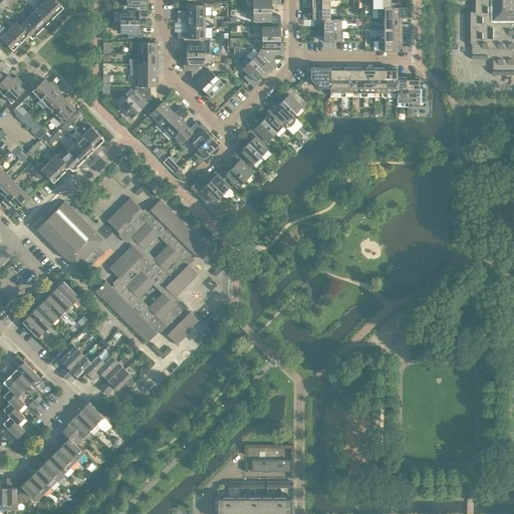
[(45,0),(42,3),(58,19),(61,16),(57,13),(63,8),(55,0),(45,0)]
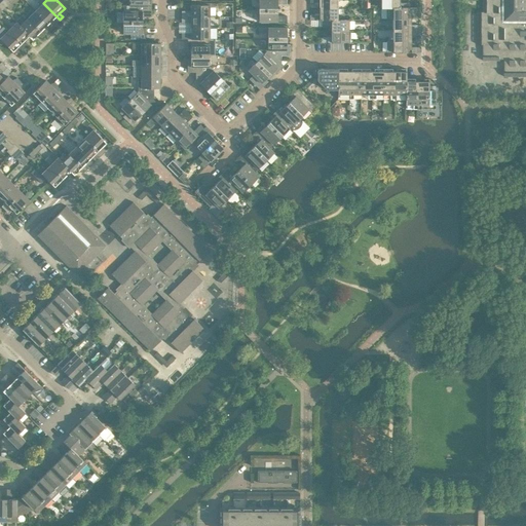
[(148,0),(147,0),(128,0),(129,6),(137,6),(137,11),(151,11),(151,0),(148,0)]
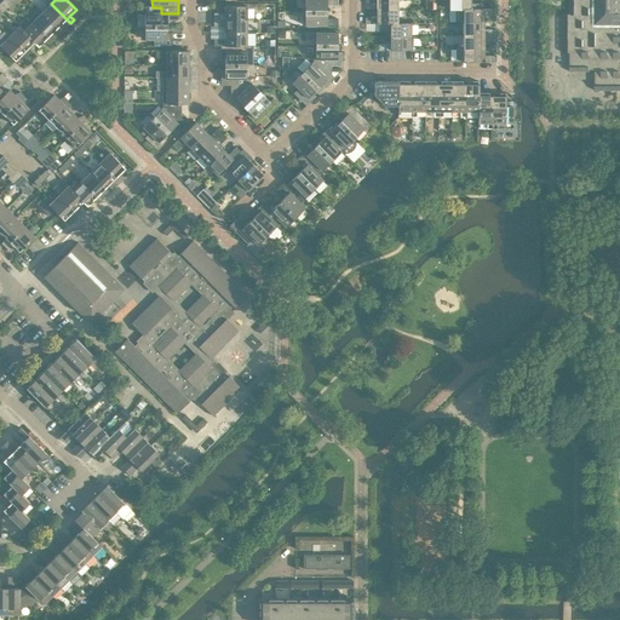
[(304,0),(304,12),(327,12),(327,6),(338,6),(337,0),(304,0)]
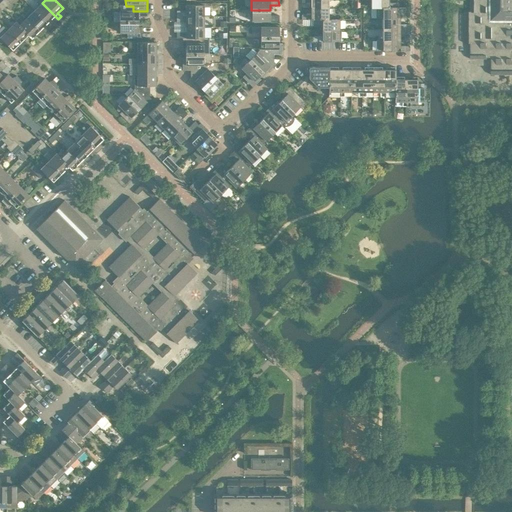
[(328,8),(328,0),(301,0),(301,2),(311,2),(311,8),(328,8)]
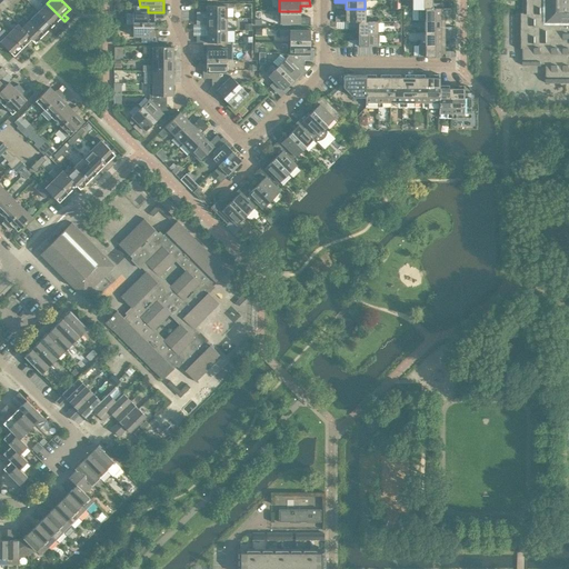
[(517,48),(522,49),(522,66),(541,66),(542,65),(546,65),(546,83),(568,82),(568,0),(522,0),(523,13),(517,13),(517,48)]
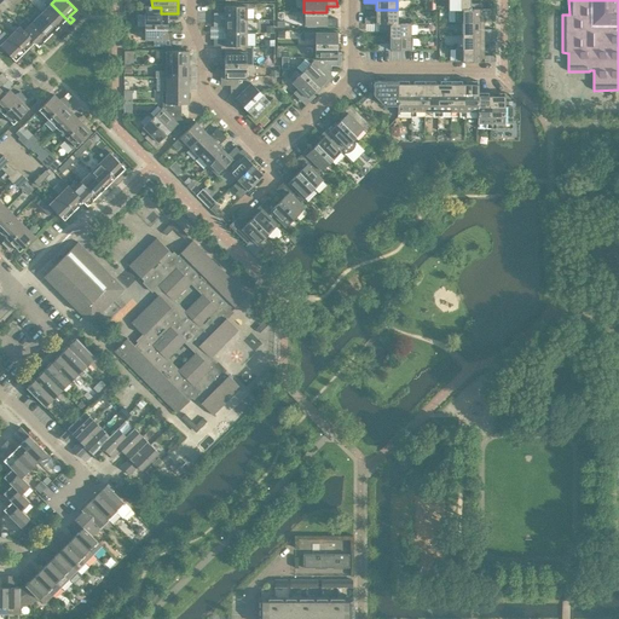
[(67,27),(70,23),(51,4),(41,13),(57,28),(63,22),(67,27)]
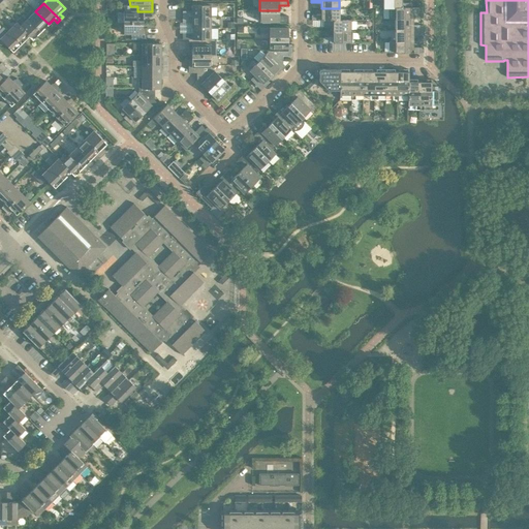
[(182,17),(211,17),(211,5),(191,5),(191,11),(182,11),(182,17)]
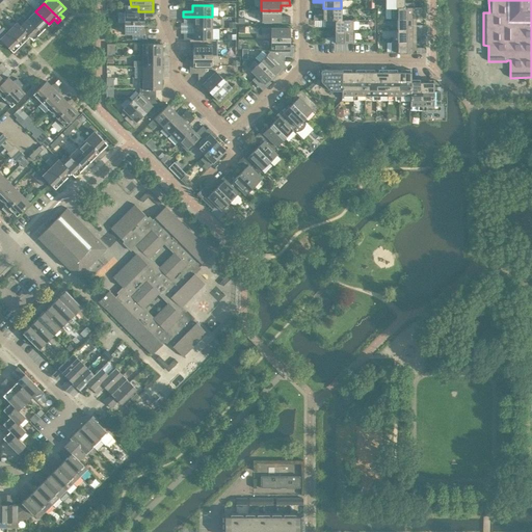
[(153,18),(153,11),(138,11),(138,6),(131,6),(131,11),(125,11),(124,23),(143,23),(143,18),(153,18)]
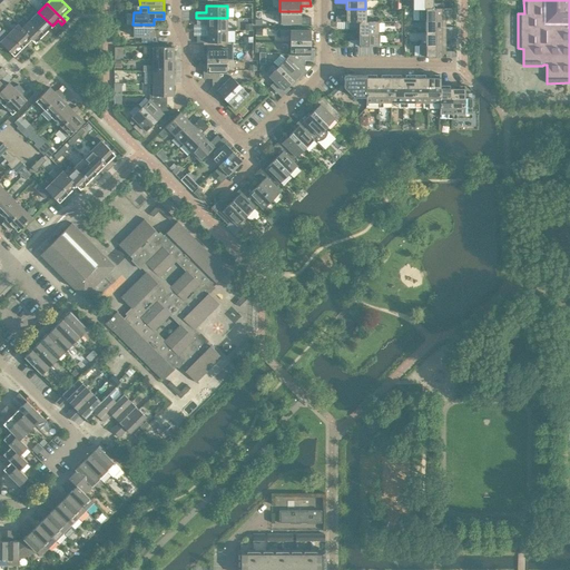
[(425,9),(425,20),(445,20),(445,13),(455,13),(455,8),(443,8),(443,9),(425,9)]
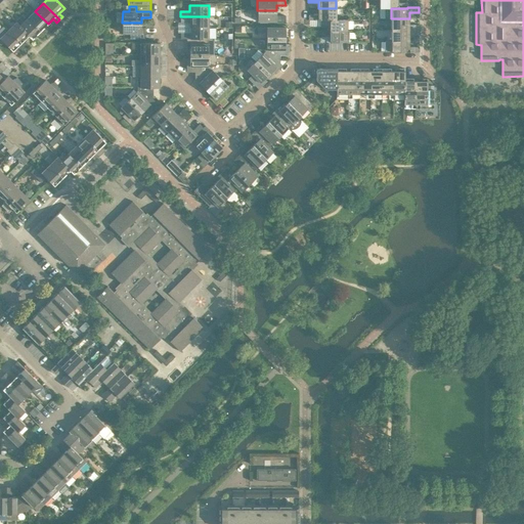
[(336,19),(336,8),(318,8),(318,14),(308,14),(308,20),(319,20),(319,19),(336,19)]
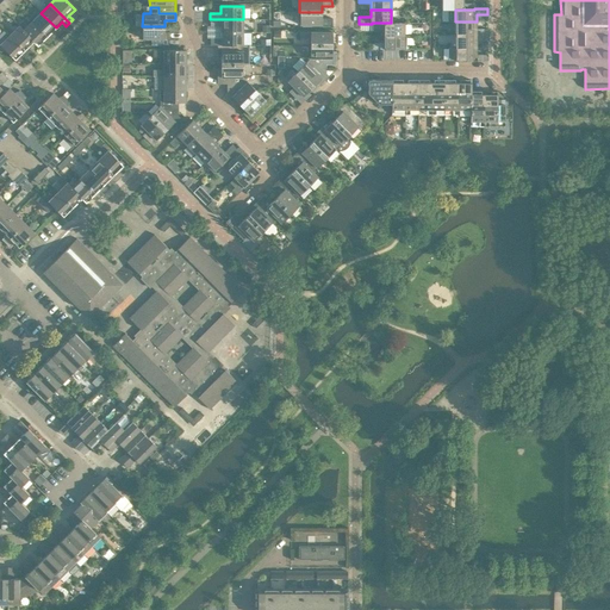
[(322,18),(322,12),(299,12),(299,25),(332,25),(332,18),(322,18)]
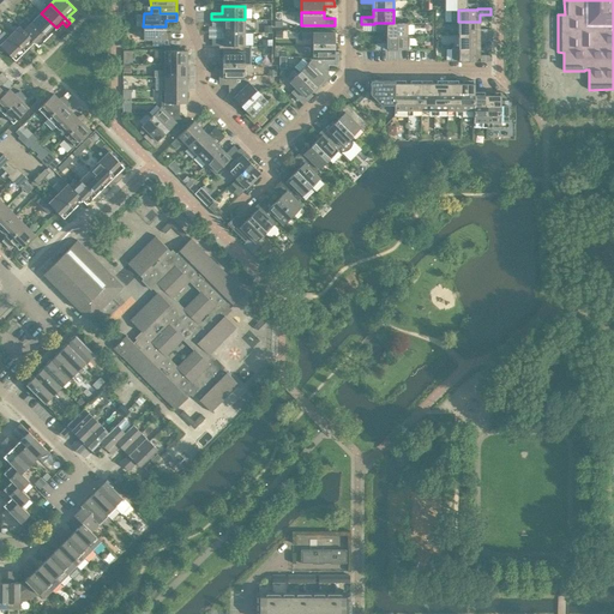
[(41,13),(32,22),(52,42),(55,38),(50,34),(56,28),(41,13)]
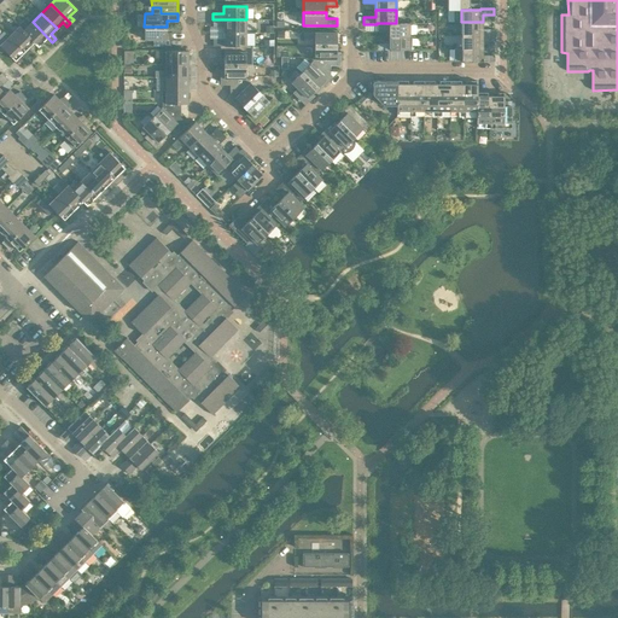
[(246,33),(246,19),(213,19),(213,27),(223,27),(223,33),(246,33)]
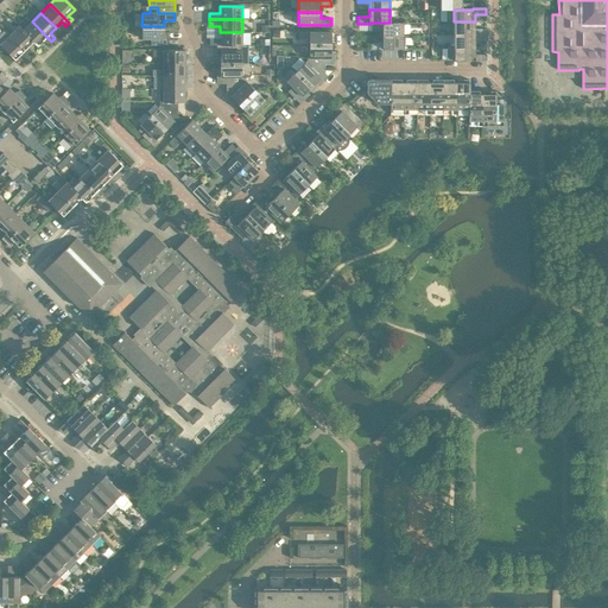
[(32,21),(24,30),(23,31),(33,42),(37,46),(43,40),(48,44),(51,42),(32,21)]
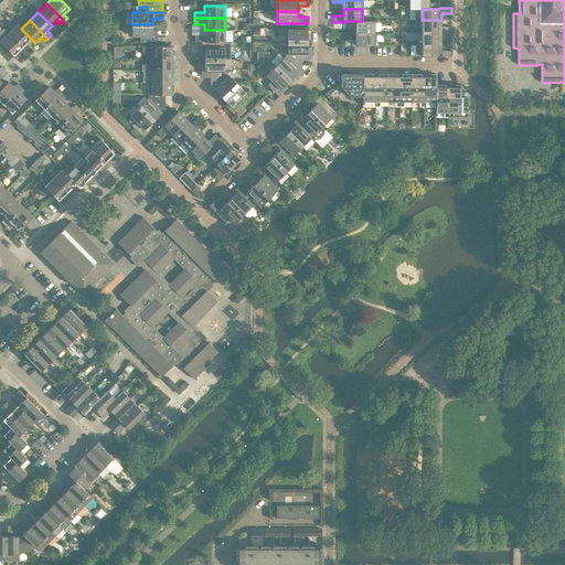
[(422,20),(422,32),(451,32),(451,27),(441,27),(441,20),(422,20)]
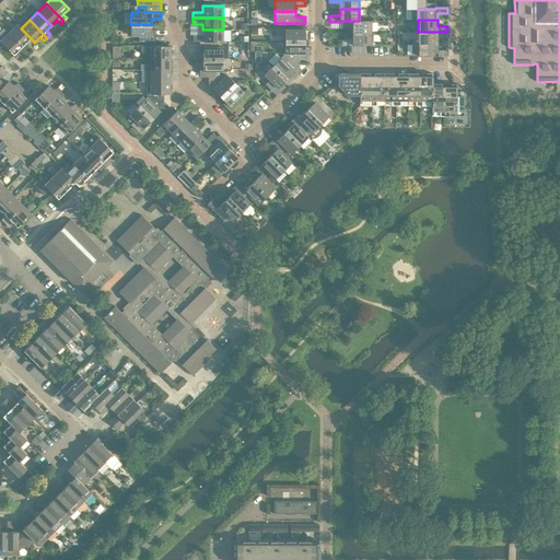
[(352,26),(352,33),(372,33),(372,21),(359,21),(341,21),(341,22),(341,26),(352,26)]
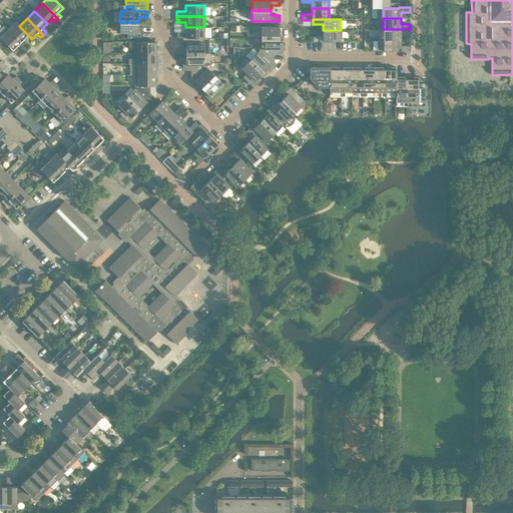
[(28,35),(19,26),(20,25),(16,22),(8,30),(24,46),(27,43),(23,40),(28,35)]
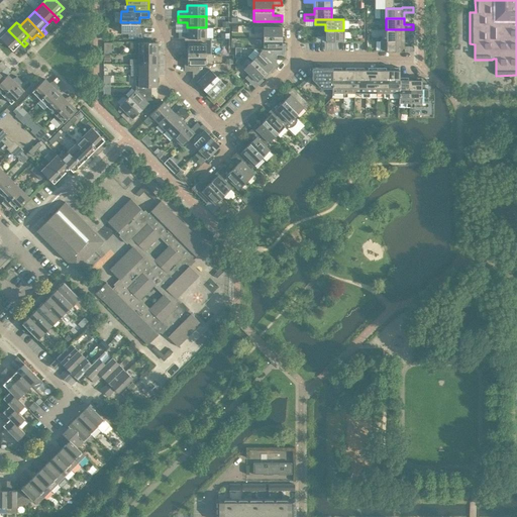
[(139,22),(120,22),(120,33),(128,33),(128,38),(142,38),(142,27),(139,27),(139,22)]
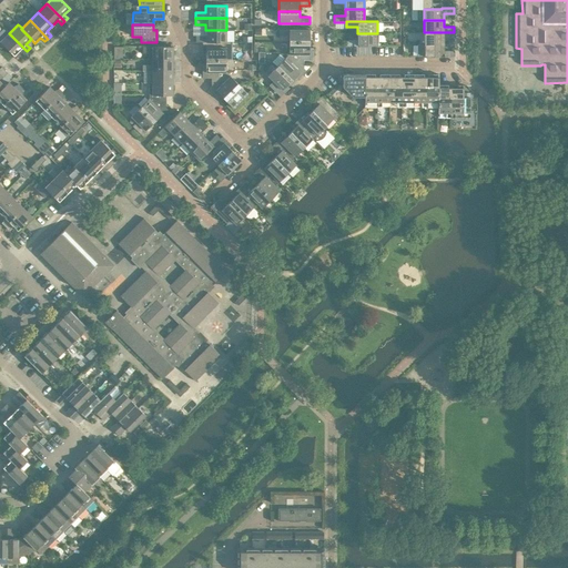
[(27,51),(9,33),(6,30),(0,36),(0,48),(1,49),(3,46),(13,57),(20,50),(23,54),(27,51)]
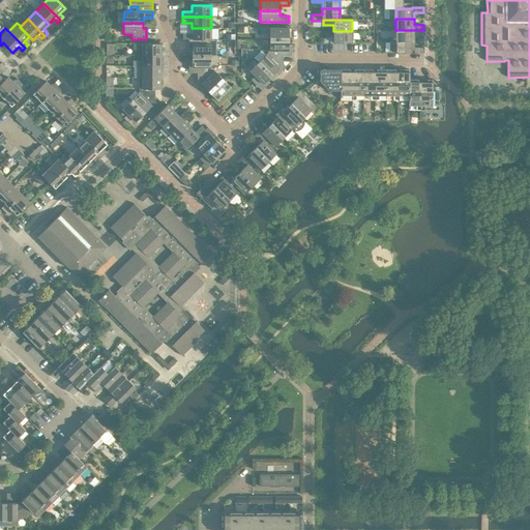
[(211,39),(211,28),(192,28),(192,33),(182,33),(182,39),(188,39),(211,39)]
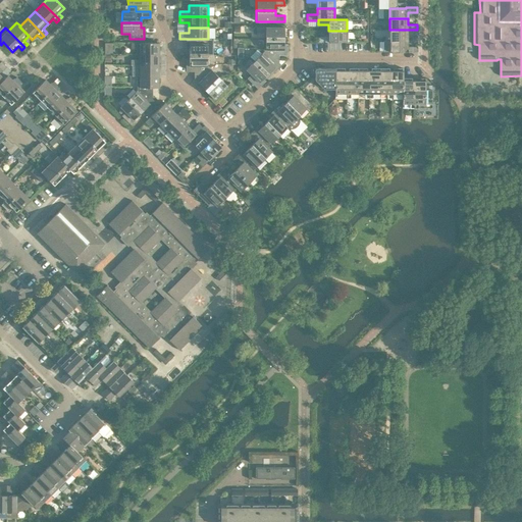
[(265,34),(265,39),(284,39),(284,28),(256,28),(256,34),(265,34)]
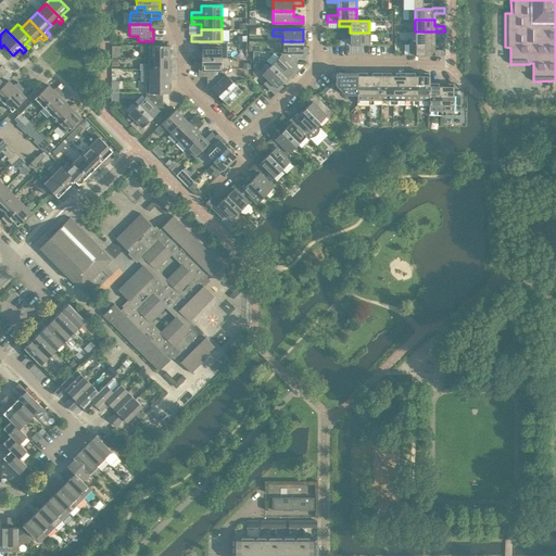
[(415,32),(415,43),(434,43),(434,37),(444,37),(444,32),(415,32)]
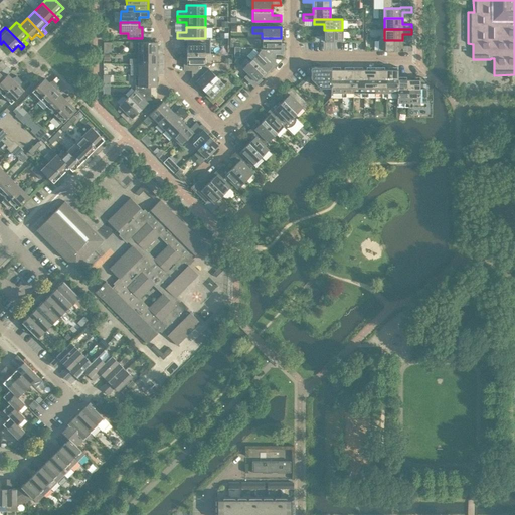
[(342,30),(324,30),(324,36),(314,36),(314,41),(342,41),(342,30)]
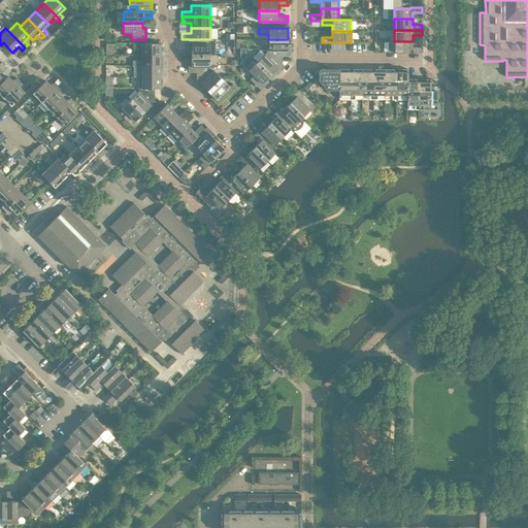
[(191,51),(191,56),(210,56),(210,39),(188,39),(188,51),(191,51)]
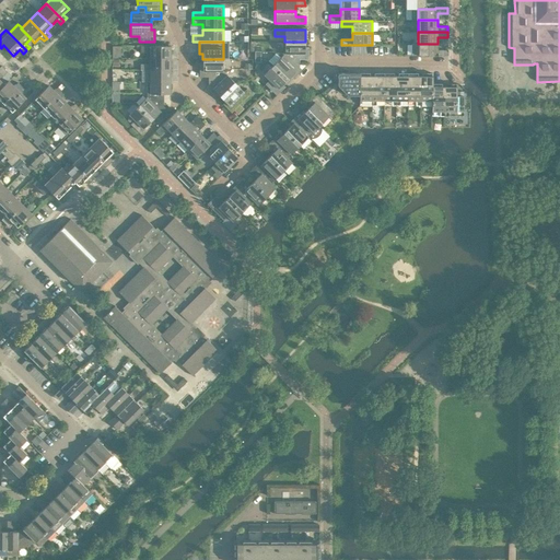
[(284,42),(284,54),(294,63),(299,63),(299,59),(308,59),(308,47),(305,47),(305,42),(284,42)]
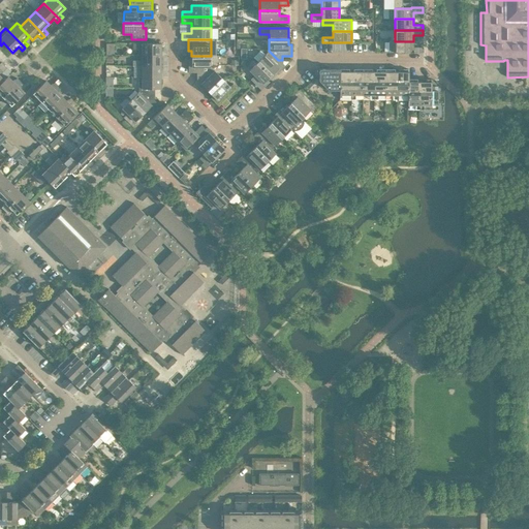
[(423,53),(423,48),(413,48),(413,41),(395,41),(389,41),(389,53),(423,53)]
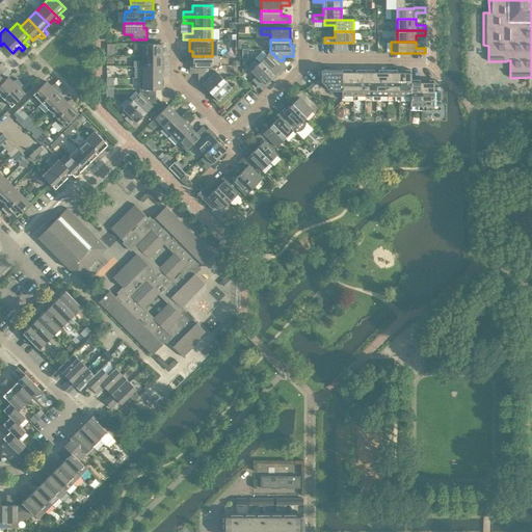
[(142,55),(162,55),(162,44),(133,44),(133,50),(142,50),(142,55)]
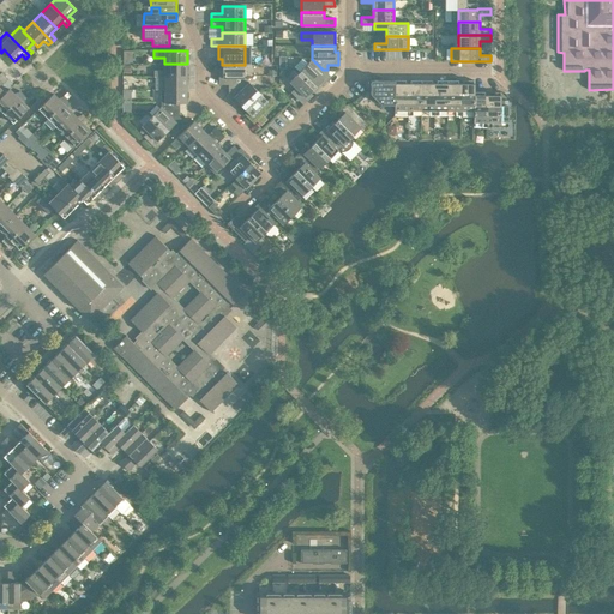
[(312,59),(299,72),(314,88),(319,84),(321,86),(331,77),(327,74),(327,70),(323,70),(312,59)]
